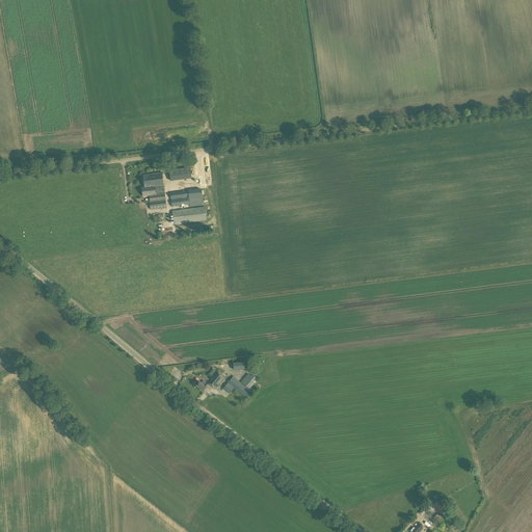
[(170,181),(191,179),(190,167),(169,169),(170,181)]
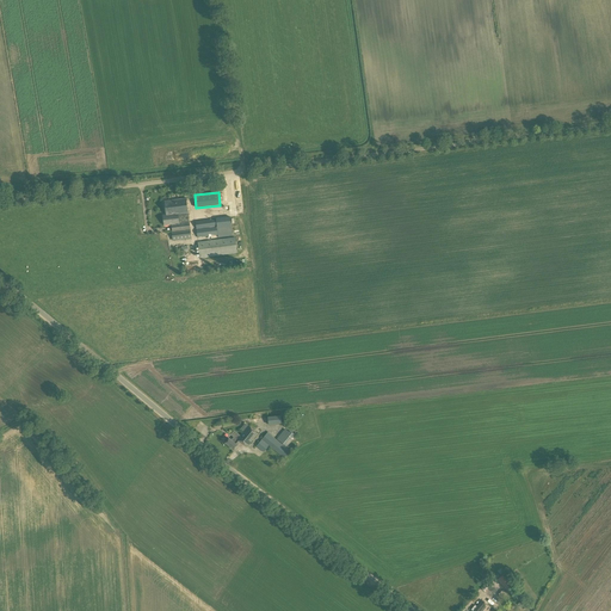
[(166,216),(189,214),(186,198),(165,201),(166,215),(166,216)]
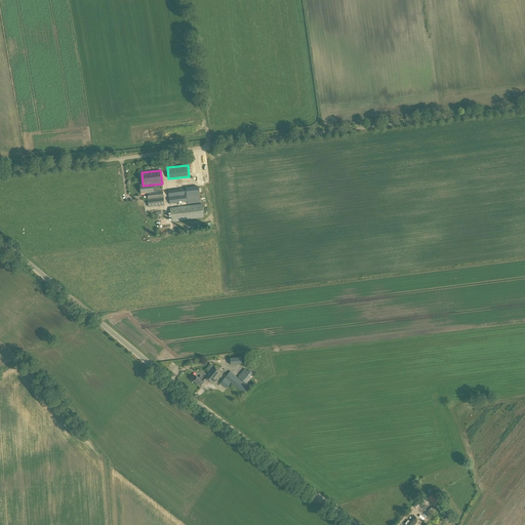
[(143,186),(143,185),(139,186),(140,194),(148,193),(148,200),(149,207),(164,205),(162,184),(143,186)]
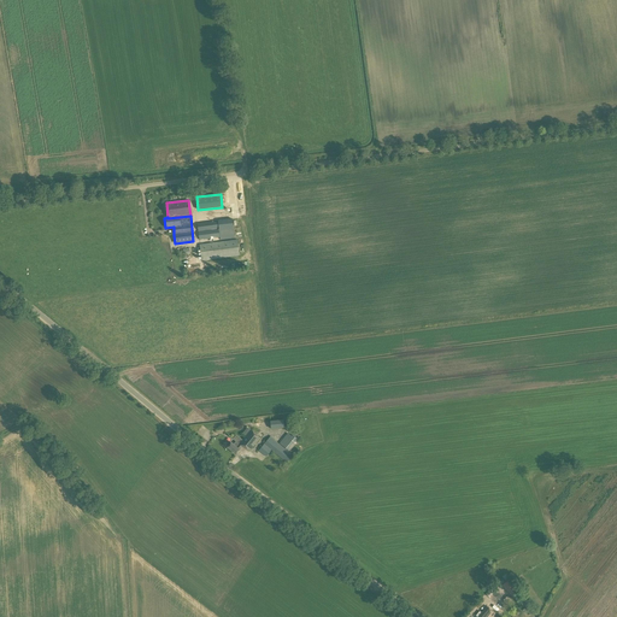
[(235,239),(233,219),(197,223),(199,240),(221,238),(221,240),(235,239)]
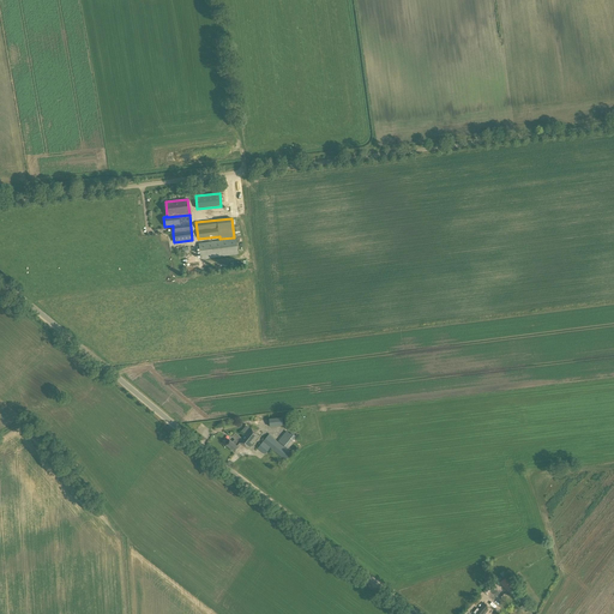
[(202,259),(239,254),(236,239),(200,244),(202,259)]
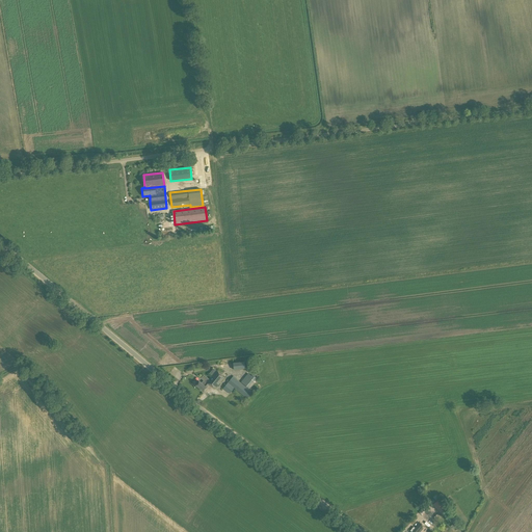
[(212,381),(210,384),(215,390),(224,377),(216,371),(210,379),(212,381)]
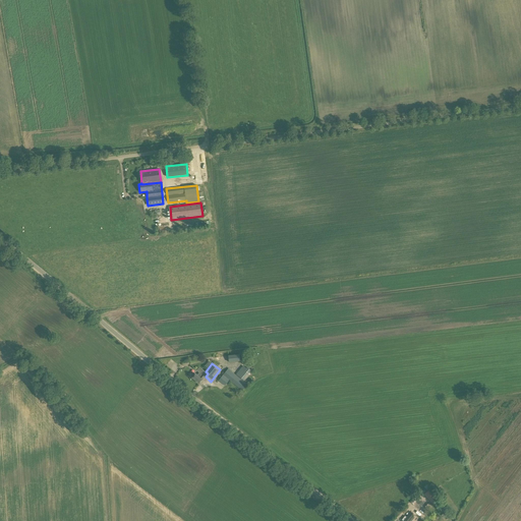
[(252,369),(246,364),(244,366),(242,365),(235,374),(244,382),(249,374),(251,371),(251,370),(252,369)]
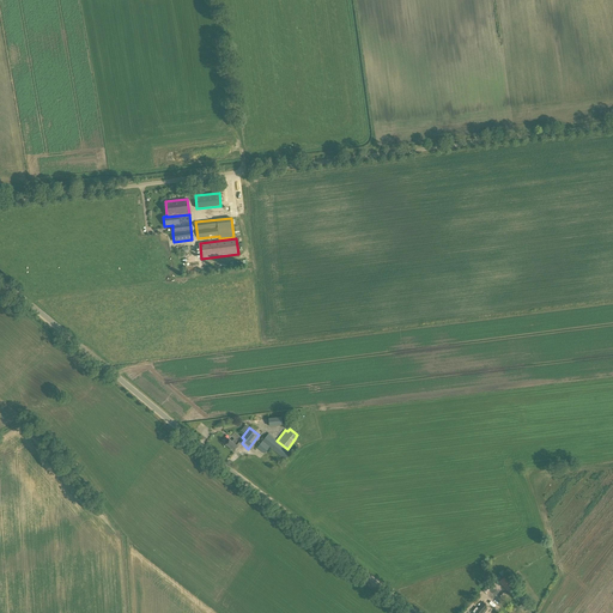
[(244,439),(242,437),(235,432),(231,436),(235,438),(232,442),(230,439),(225,444),(235,453),(240,448),(238,447),(242,443),(244,439)]
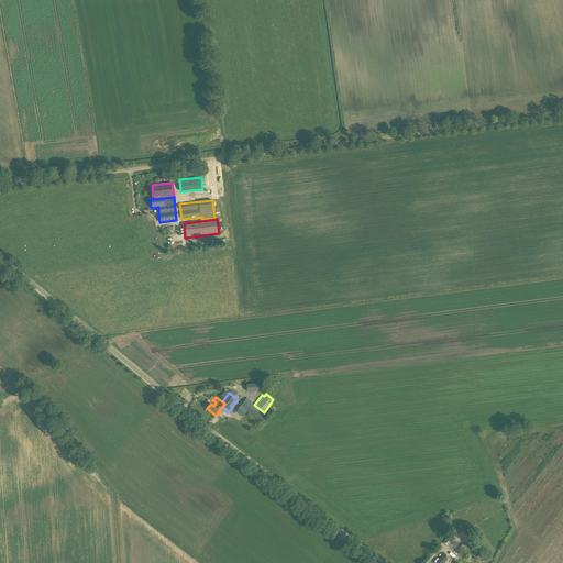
[(267,416),(251,403),(251,401),(246,398),(235,411),(243,417),(247,411),(262,422),(267,416)]
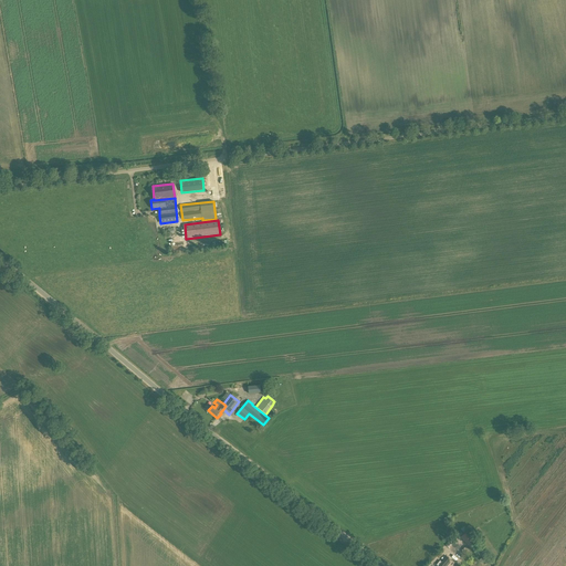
[(451,565),(454,564),(447,556),(441,562),(440,561),(437,565),(438,565),(451,565)]
